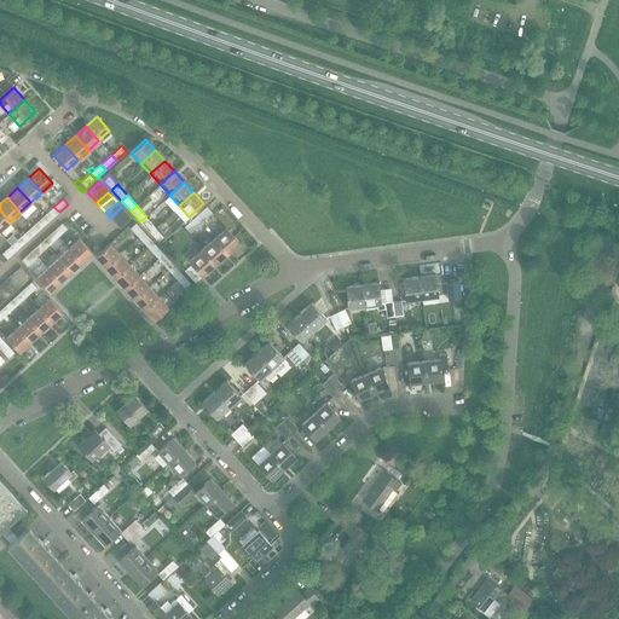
[(194,218),(200,224),(213,212),(207,206),(194,218)]
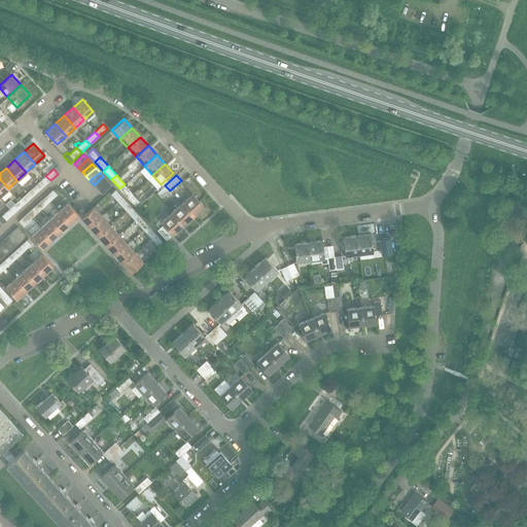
[(41,188),(50,180),(45,176),(37,184),(41,188)]
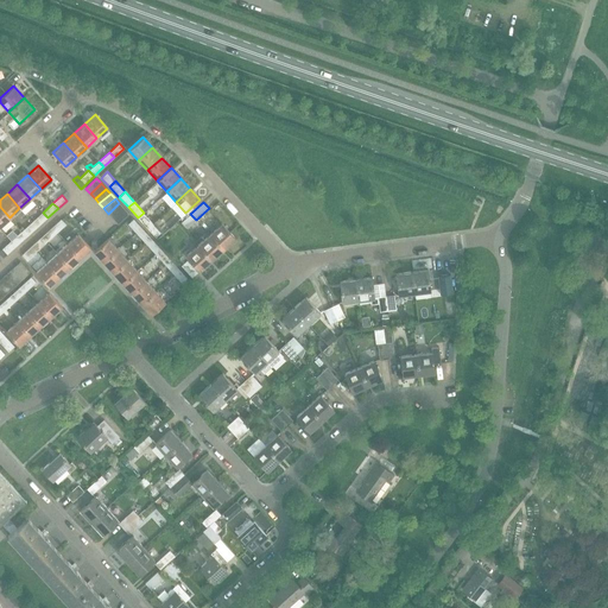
[(113,219),(124,208),(119,203),(108,214),(113,219)]
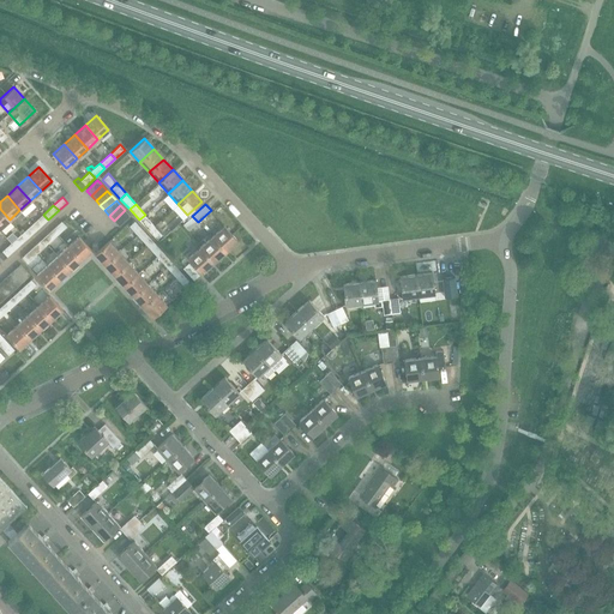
[(125,210),(114,221),(119,226),(130,216),(125,210)]
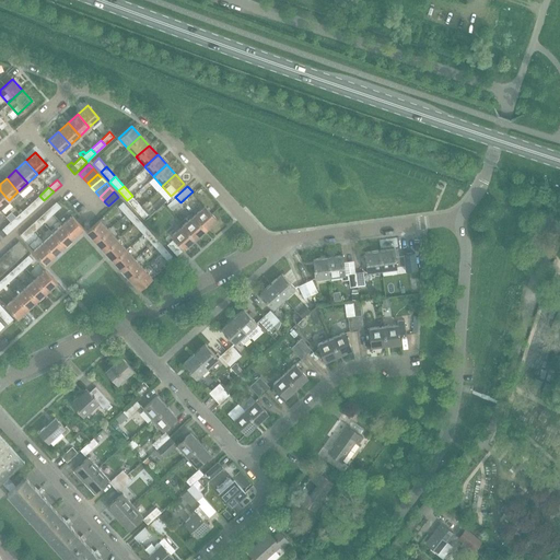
[(34,209),(44,200),(39,196),(30,205),(34,209)]
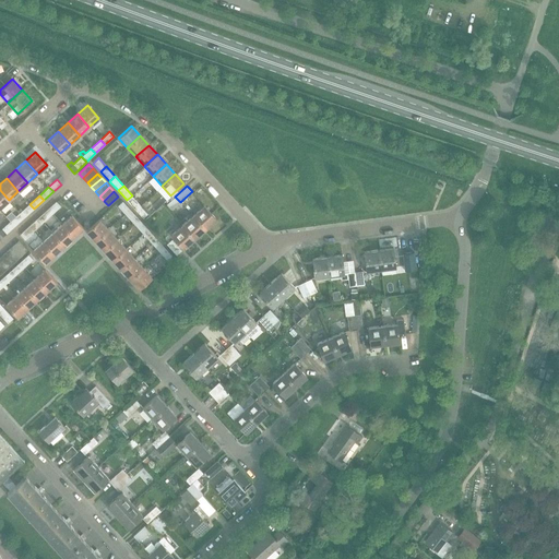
[(135,210),(140,204),(132,195),(127,200),(135,210)]
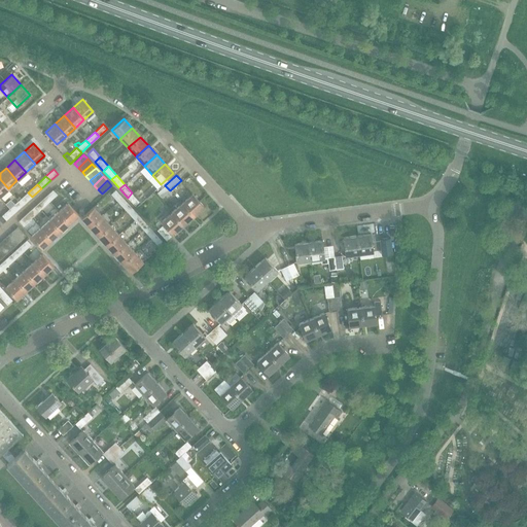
[(162,198),(170,190),(165,185),(157,192),(162,198)]
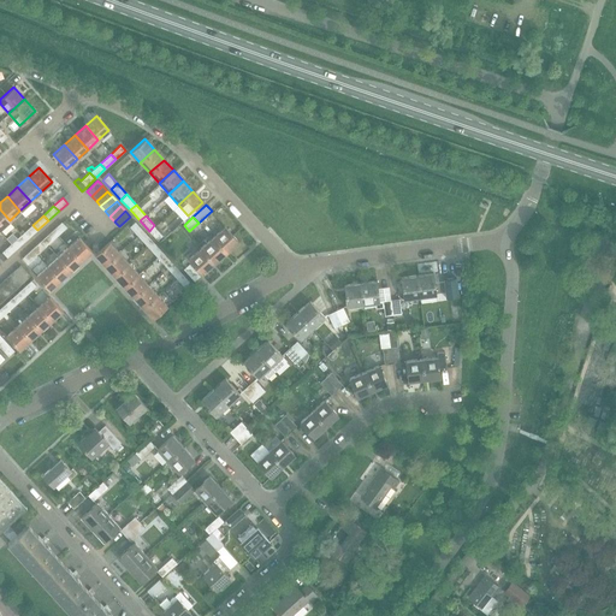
[(53,230),(58,236),(66,227),(61,221),(53,230)]
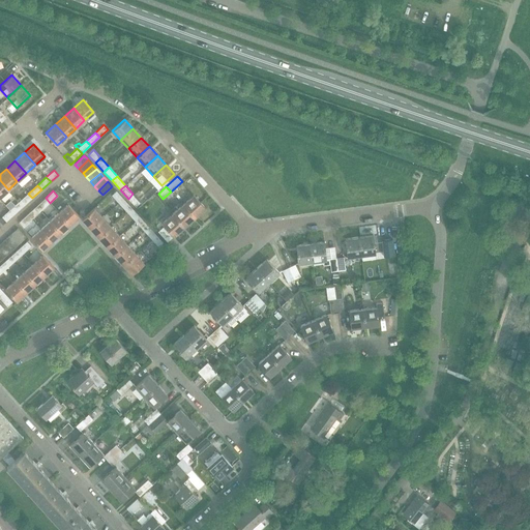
[(118,202),(123,198),(116,190),(112,195),(118,202)]
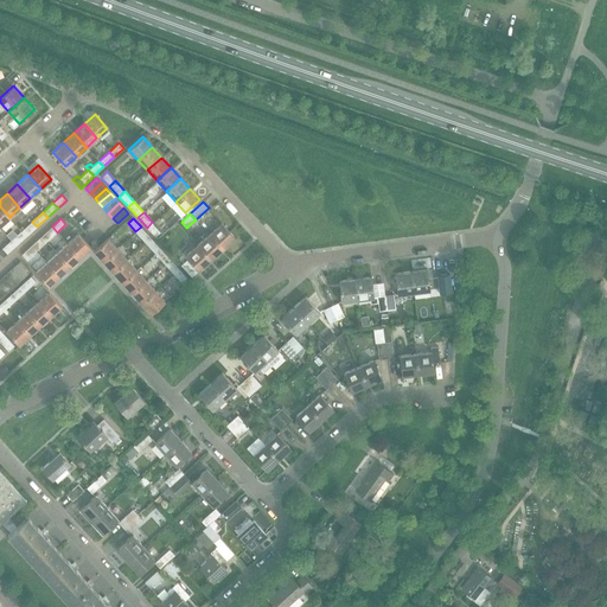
[(26,236),(37,227),(32,222),(21,230),(26,236)]
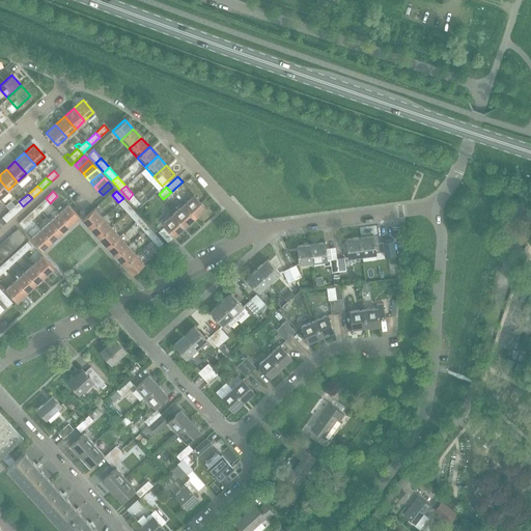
[(133,194),(129,199),(136,206),(141,202),(133,194)]
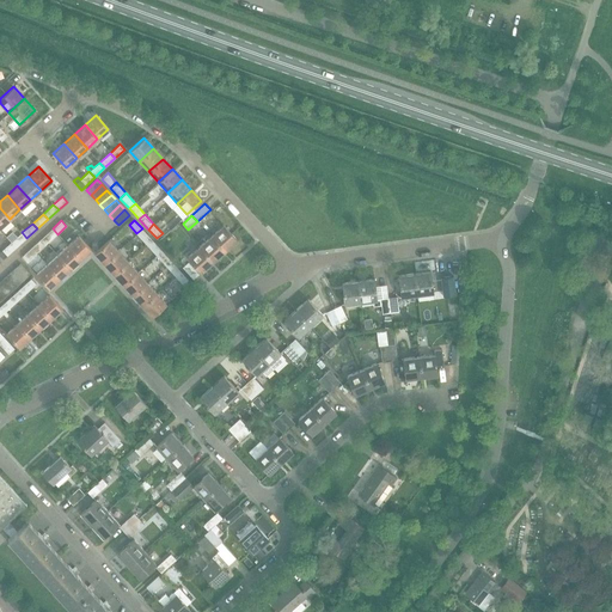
[(210,236),(225,251),(237,240),(222,225),(210,236)]
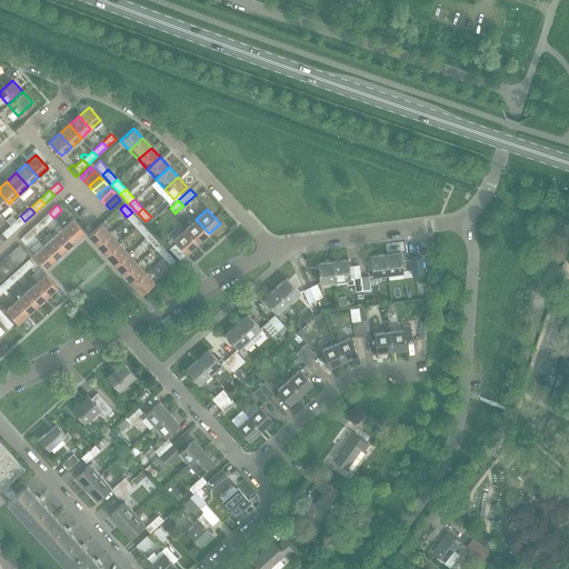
[(43,227),(53,218),(49,212),(39,221),(43,227)]
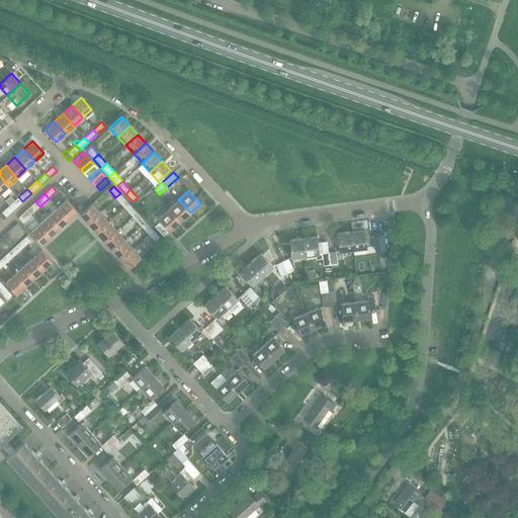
[(123,206),(127,202),(120,193),(115,197),(123,206)]
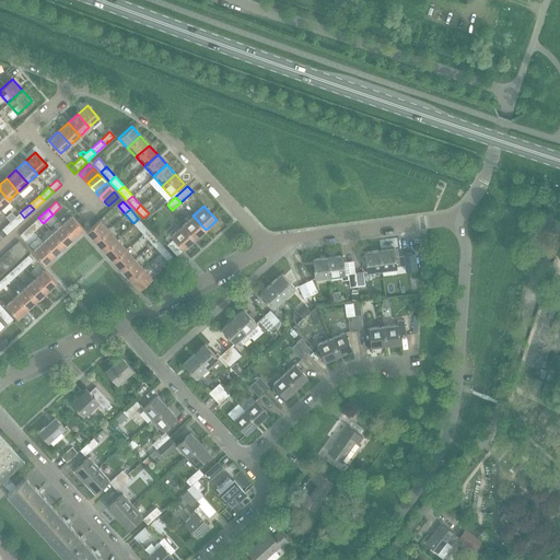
[(14,226),(24,218),(20,212),(10,221),(14,226)]
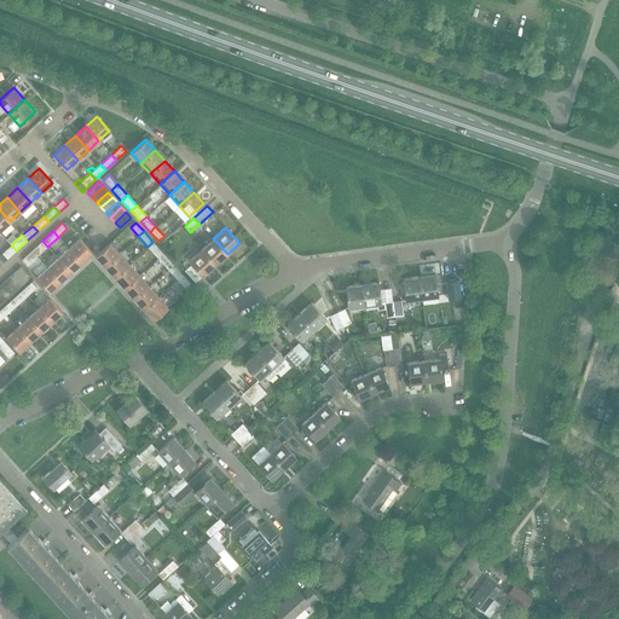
[(68,248),(81,262),(92,252),(79,237),(68,248)]
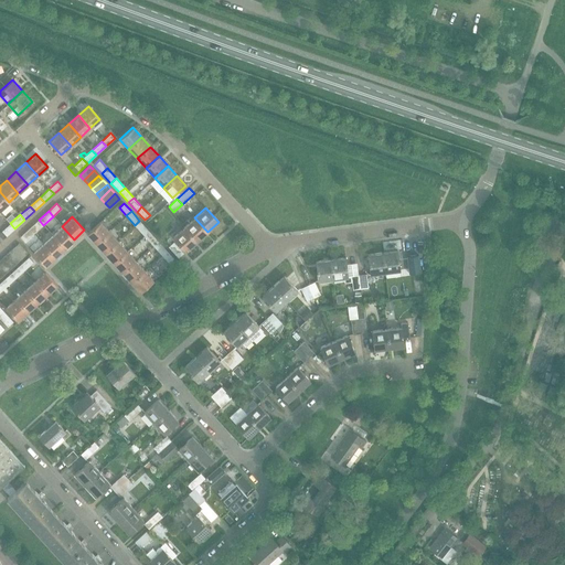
[(196,242),(208,232),(194,217),(183,227),(196,242)]
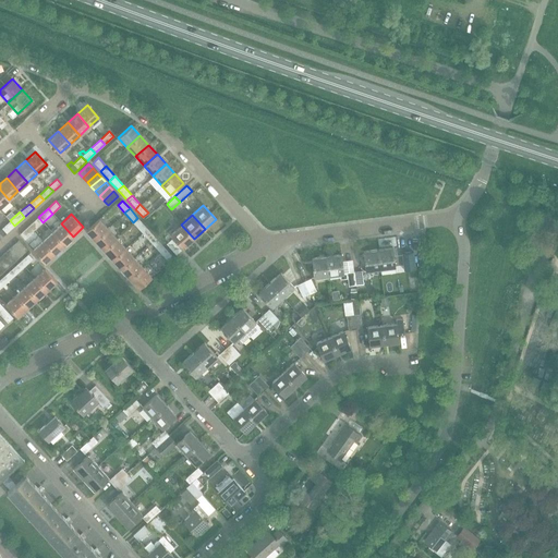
[(33,230),(43,222),(38,217),(28,226),(33,230)]
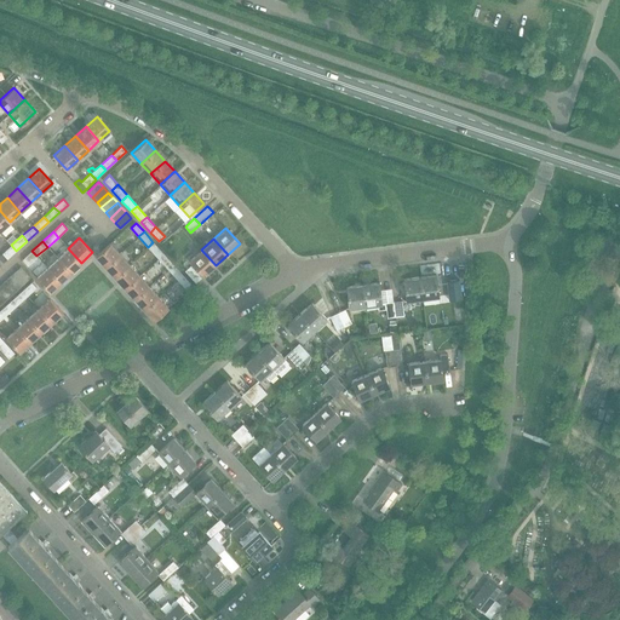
[(158,258),(162,253),(153,242),(148,247),(158,258)]
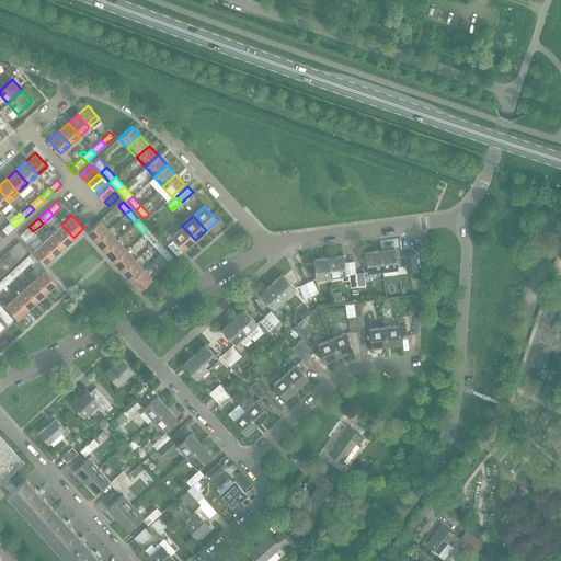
[(95,241),(109,230),(99,220),(86,231),(95,241)]
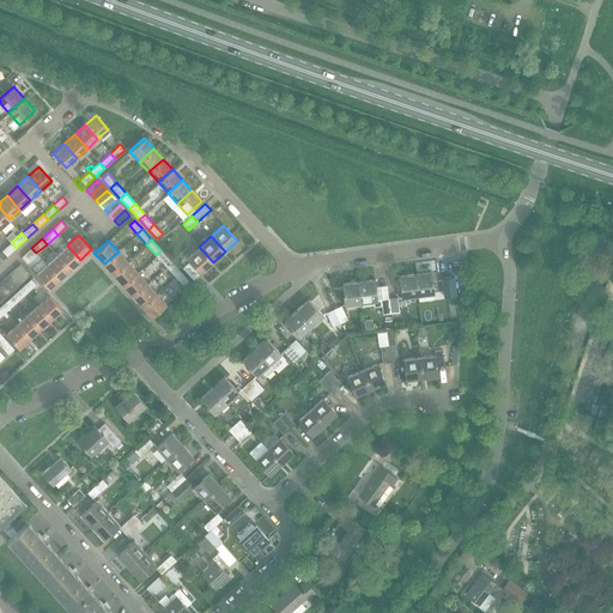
[(7,256),(16,248),(11,242),(2,250),(7,256)]
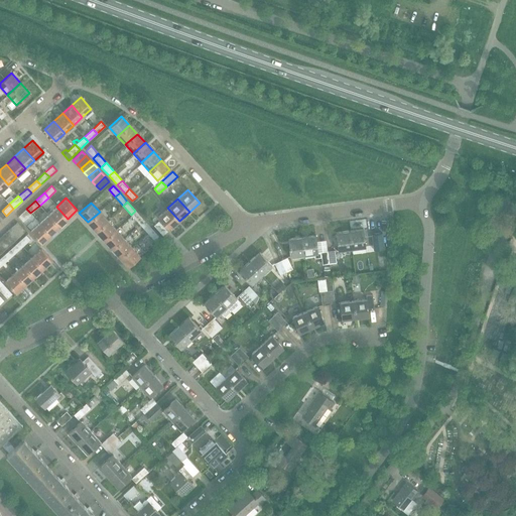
[(58,227),(68,219),(56,207),(47,215),(58,227)]
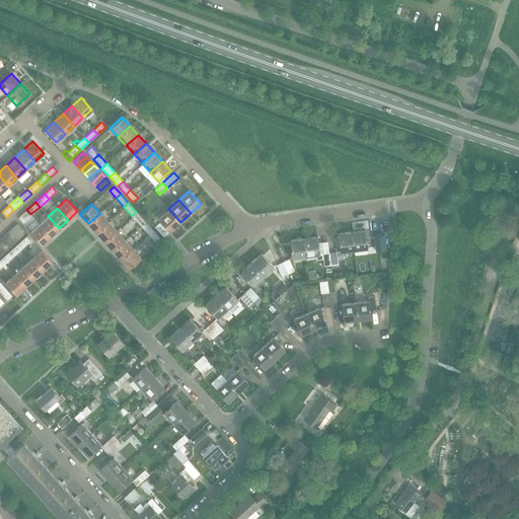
[(170,231),(180,222),(168,209),(158,218),(170,231)]
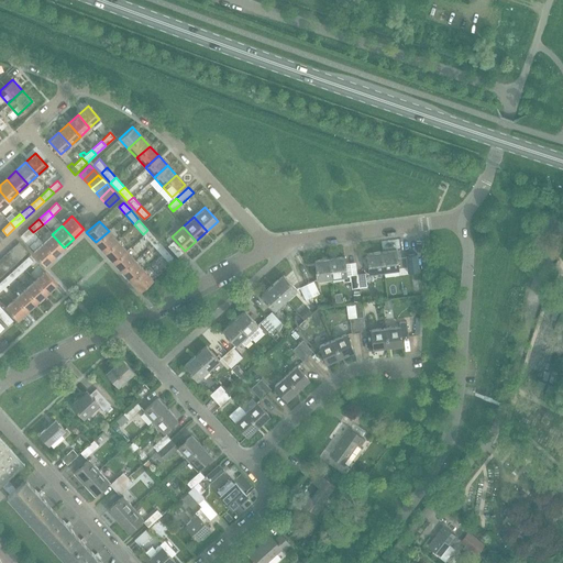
[(25,240),(33,232),(29,228),(21,234),(25,240)]
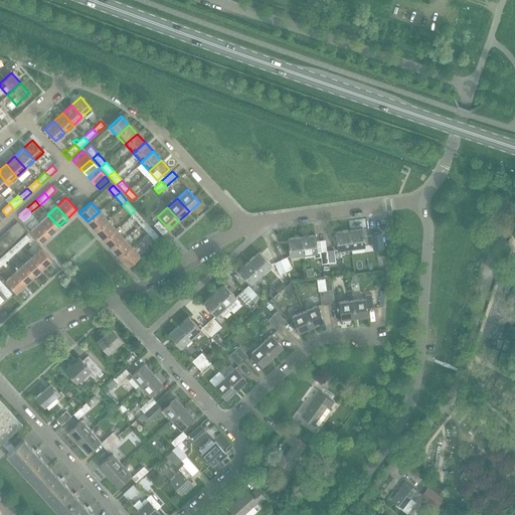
[(139,222),(143,219),(135,210),(131,214),(139,222)]
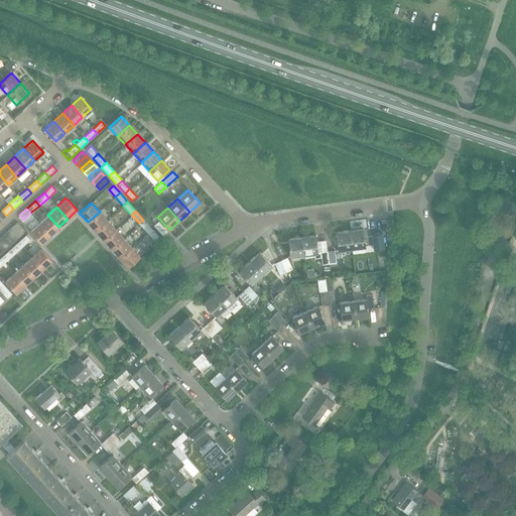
[(96,231),(107,220),(100,212),(88,222),(96,231)]
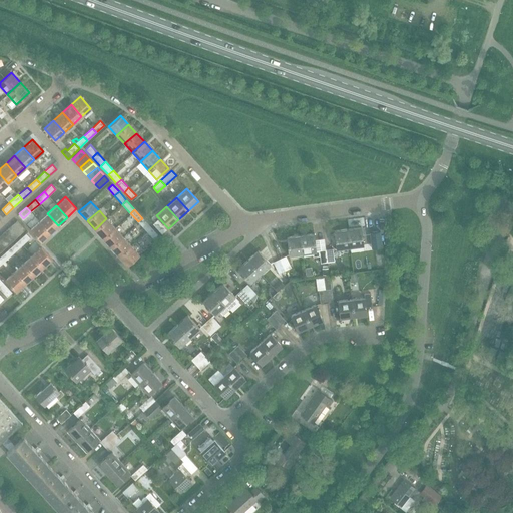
[(145,215),(162,233),(167,228),(150,210),(145,215)]
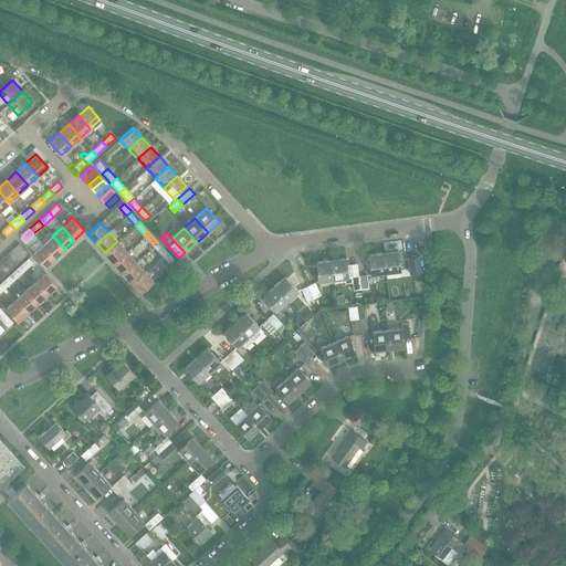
[(54,257),(64,249),(52,236),(43,244),(54,257)]
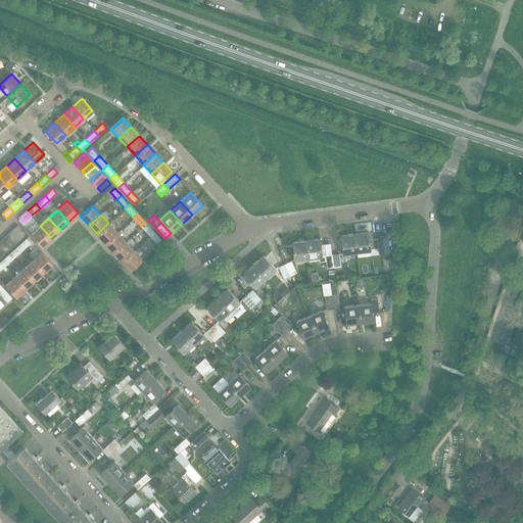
[(105,243),(116,232),(108,223),(97,234),(105,243)]
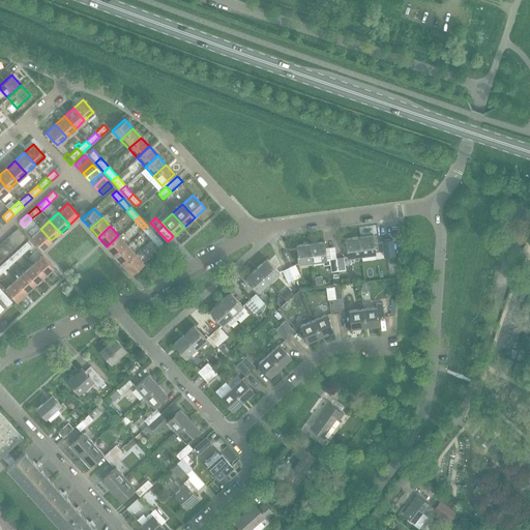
[(151,238),(155,234),(147,226),(143,229),(151,238)]
